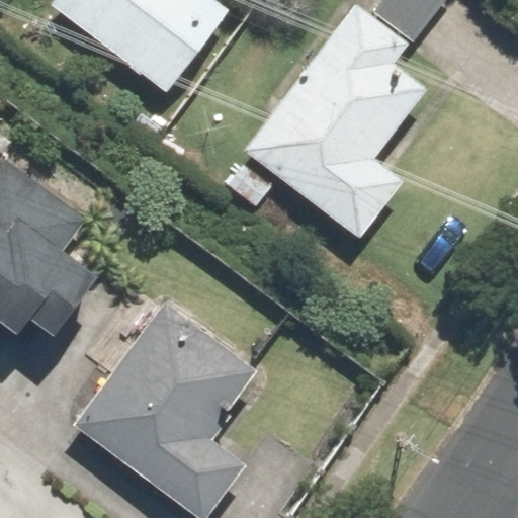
[(220,0),(42,0),(162,91),(228,5),(220,0)]
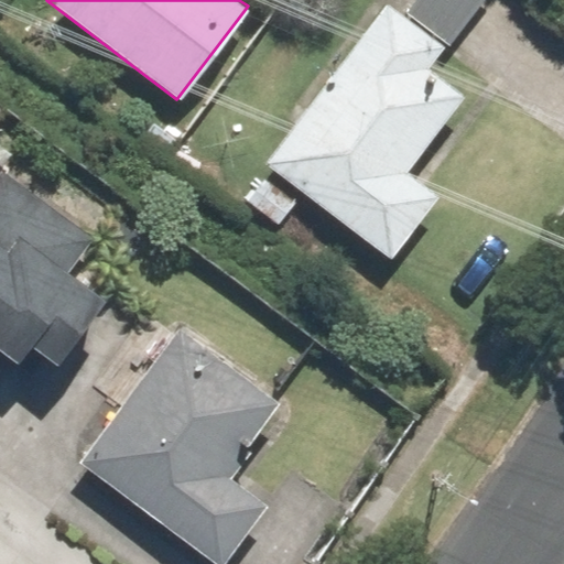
[(399,0),(458,38),(483,0),(399,0)]
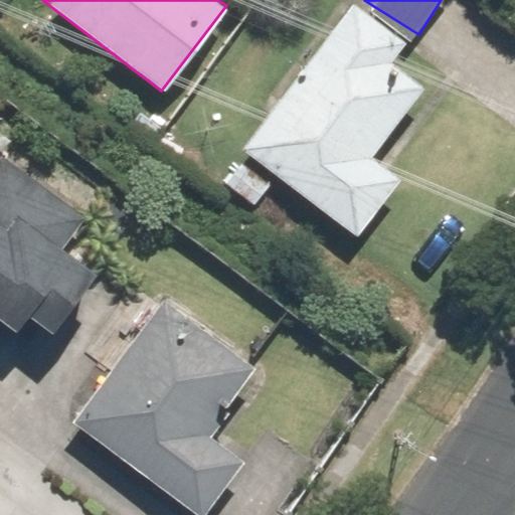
[(291,90),(244,146),(249,150),(246,154),(291,184),(347,229),(394,172),(375,156),(424,89),(392,65),(405,47),(346,8),(291,90)]
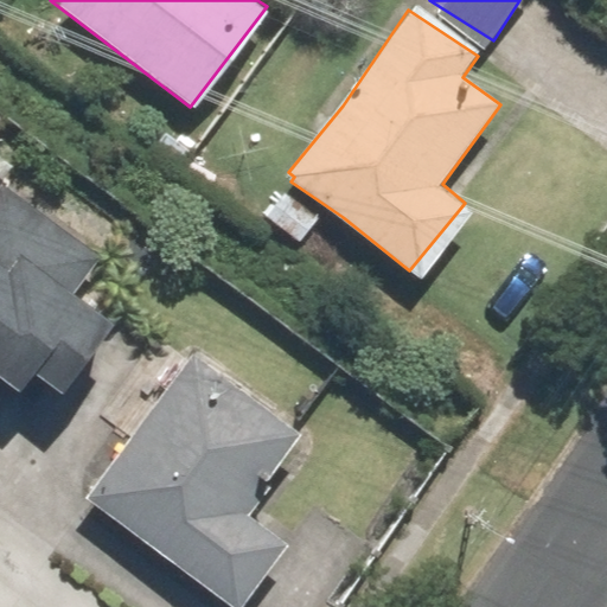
[(0,358),(2,355),(21,370),(34,352),(63,375),(120,304),(96,286),(131,242),(10,148),(0,160),(0,358)]
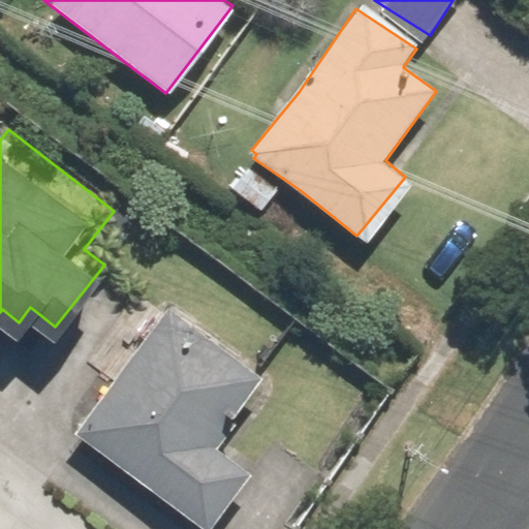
[(297,403),(164,312),(78,438),(211,528),(297,403)]
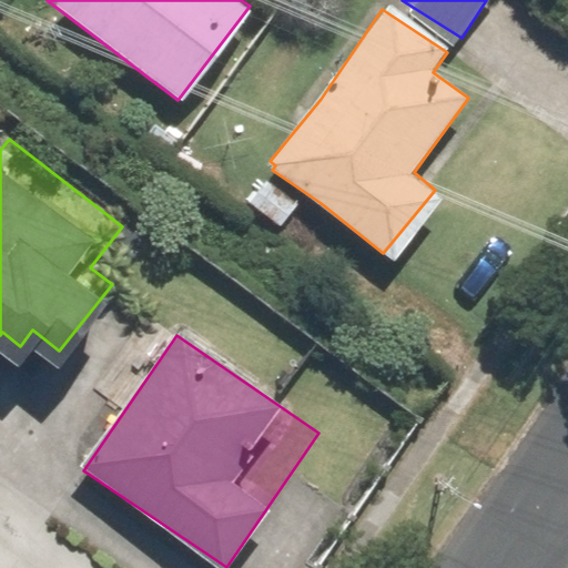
[(0,530),(17,507),(0,495),(0,530)]
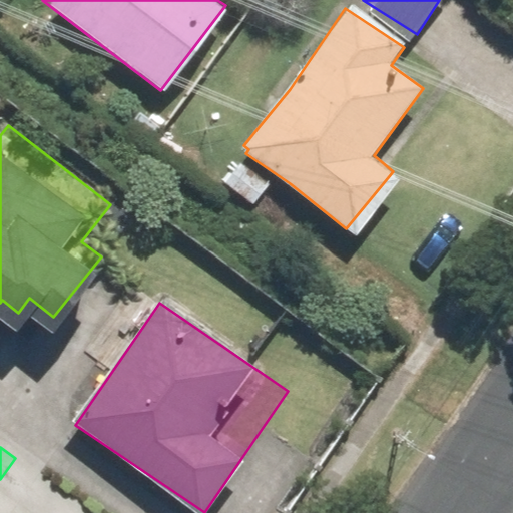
[(78,512),(34,481),(10,512),(78,512)]
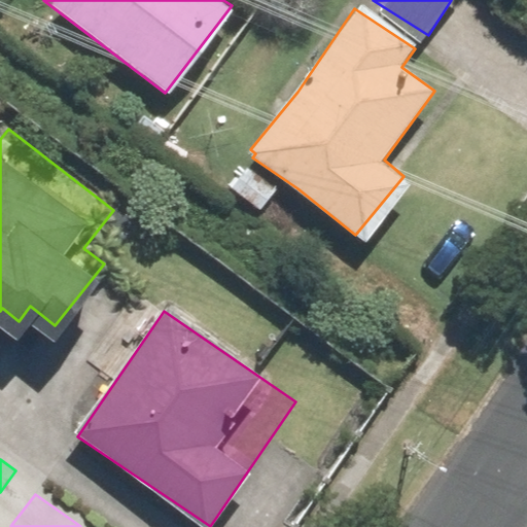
All buildings are outlined.
